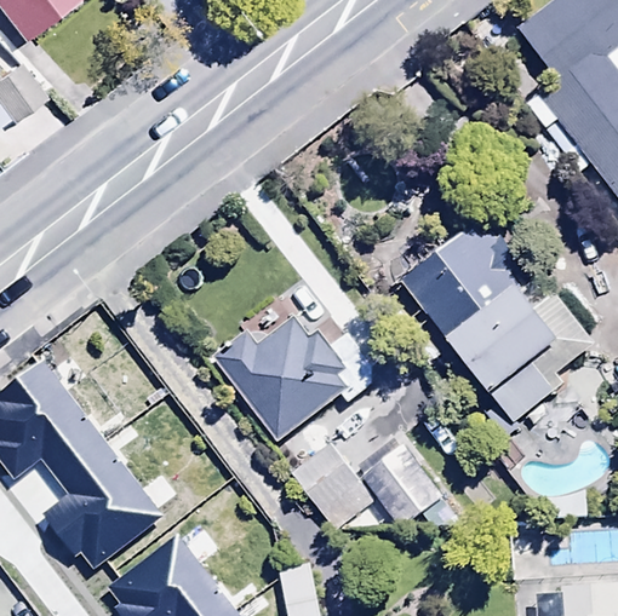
[(0,12),(21,38),(68,0),(0,0),(0,12)]
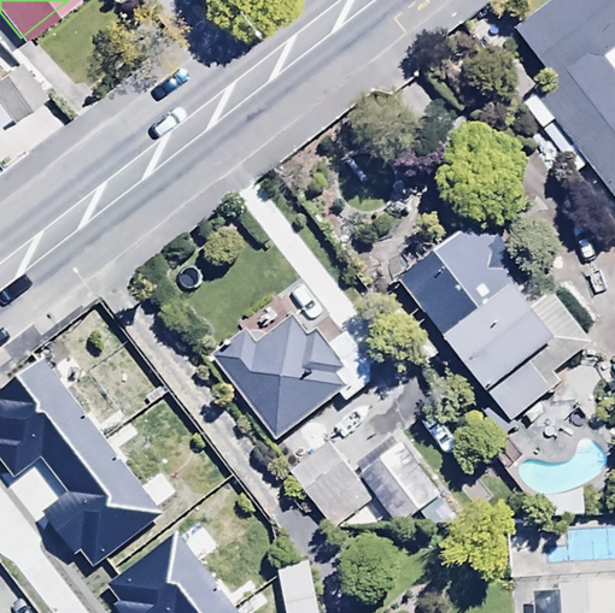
[(546,0),(511,27),(549,77),(533,88),(614,201),(614,0),(546,0)]
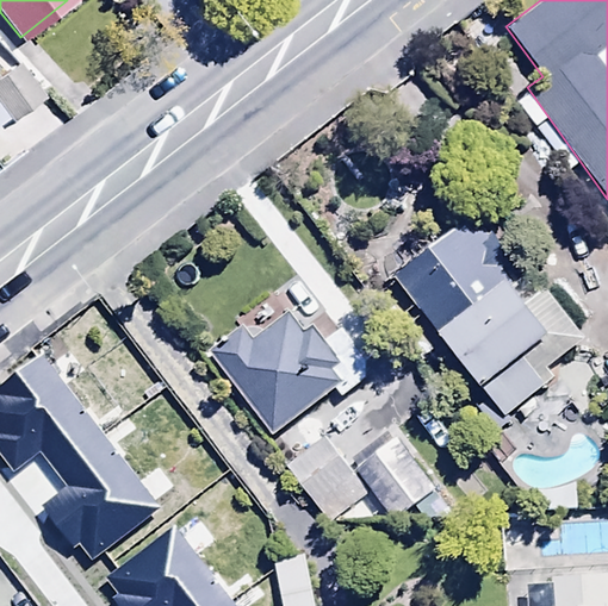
[(86,100),(24,38),(10,52),(72,114),(86,100)]
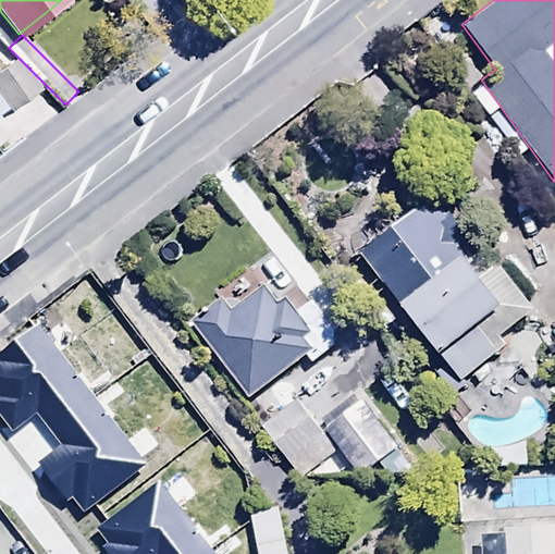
[(0,110),(5,106),(8,108),(37,85),(14,54),(0,65),(0,110)]
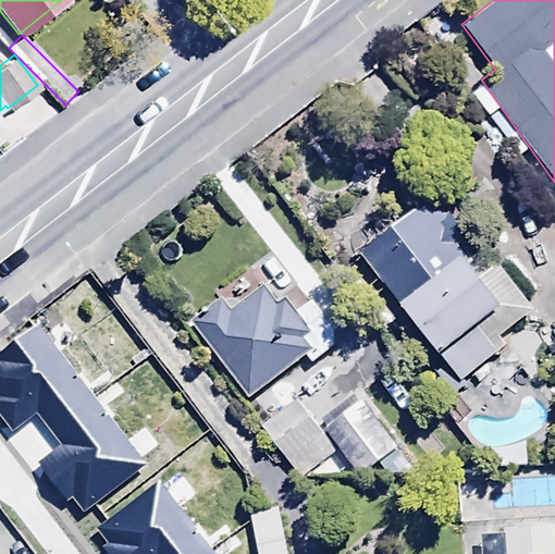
[(423,200),(358,251),(398,305),(403,302),(461,378),(497,351),(490,341),(534,307),(498,260),(482,272),(456,238),(465,231),(442,202),(431,210),(423,200)]
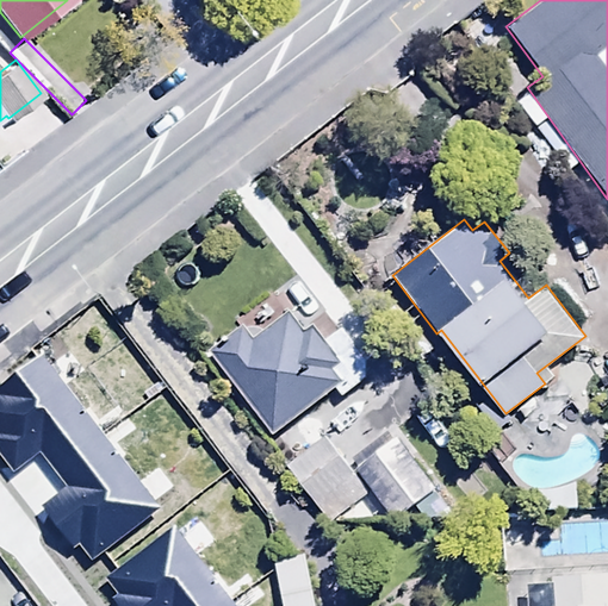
[(366,375),(365,357),(339,325),(324,338),(311,324),(304,330),(287,311),(253,341),(240,325),(209,351),(272,433),(334,387),(340,395),(366,375)]
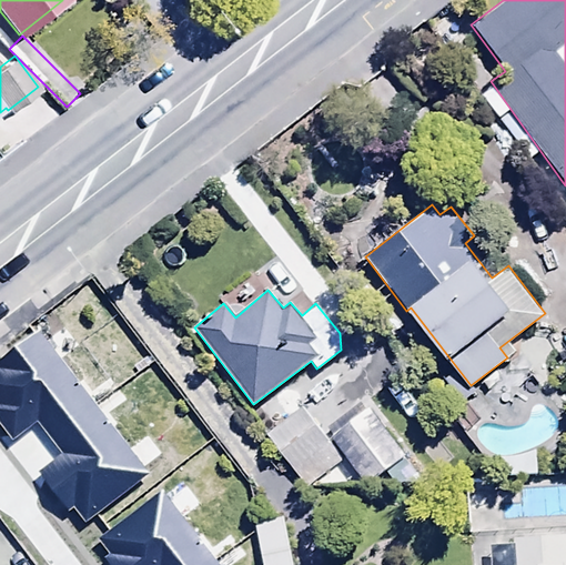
[(53,417),(10,450),(88,551),(92,547),(104,564),(152,564),(170,552),(134,504),(121,514),(107,496),(114,490),(102,474),(137,449),(104,405),(66,434),(53,417)]
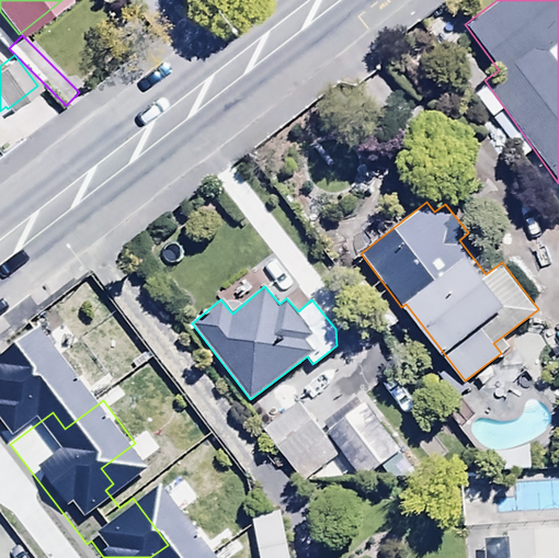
[(364,400),(327,431),(362,478),(379,465),(386,476),(417,476),(364,400)]
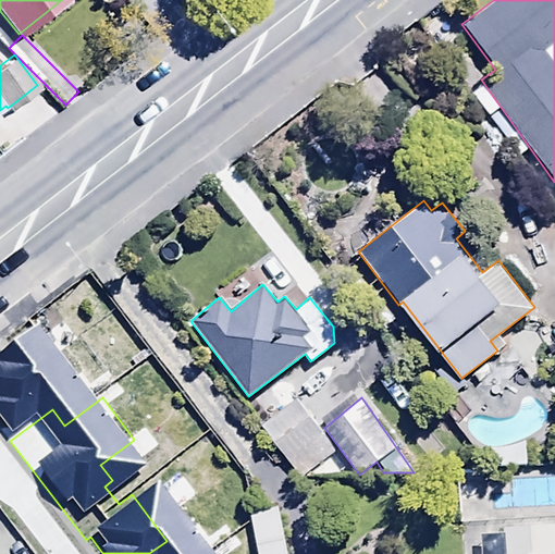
[(297,398),(259,423),(296,477),(334,451),(297,398)]
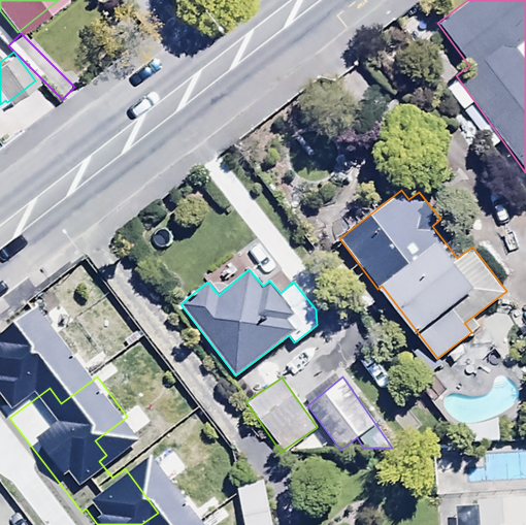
[(264,461),(235,466),(244,524),(255,524),(274,522),(264,461)]
